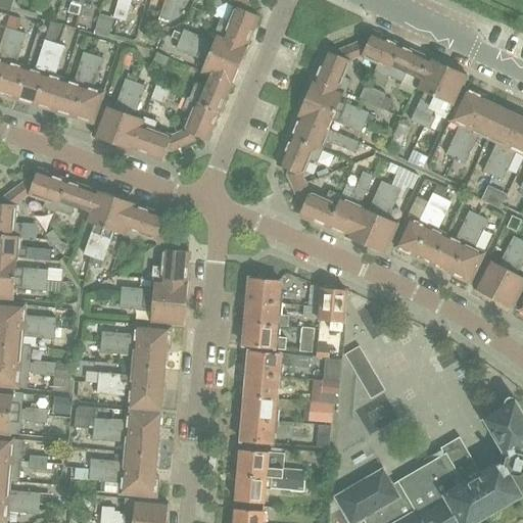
[(124,0),(117,0),(113,17),(119,18),(124,0)]
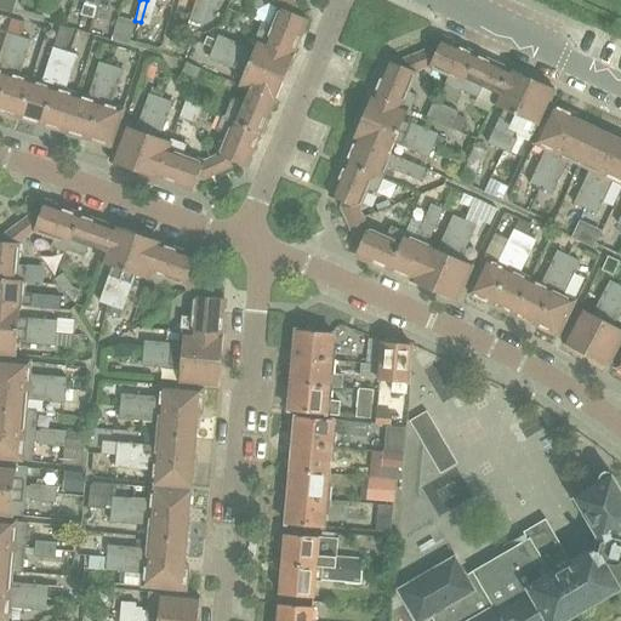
[(147,0),(141,22),(149,24),(155,0),(147,0)]
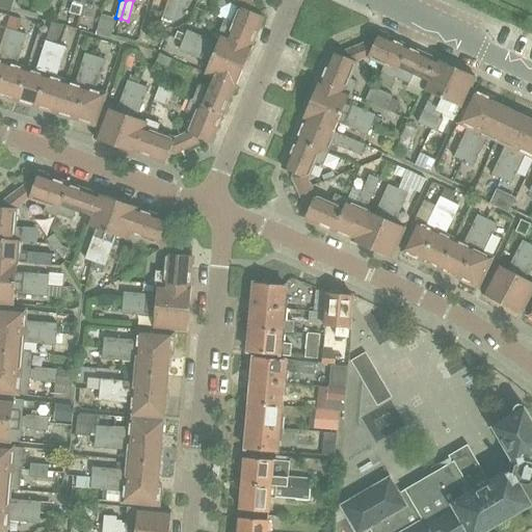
[(168,18),(169,14),(174,0),(166,0),(161,16),(168,18)]
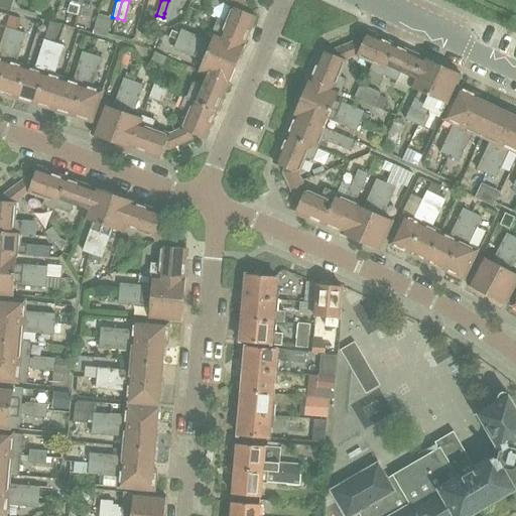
[(168,0),(164,13),(163,17),(169,20),(176,0),(168,0)]
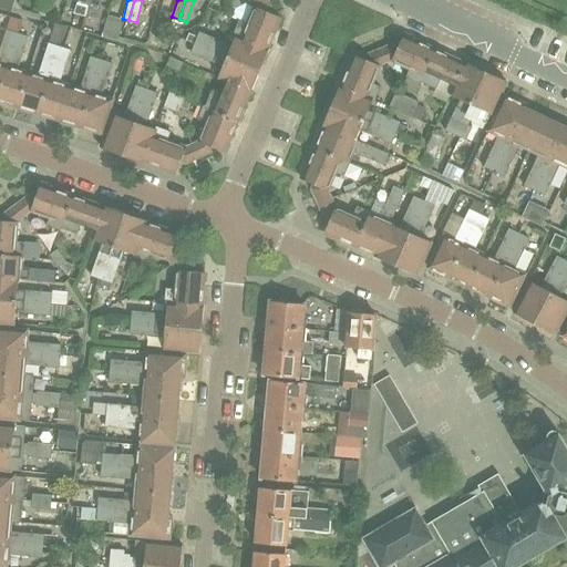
[(238,22),(234,32),(237,33),(236,35),(267,49),(276,27),(277,27),(280,18),(269,12),(271,7),(268,0),(255,0),(254,1),(256,6),(254,9),(248,24),(239,20),(238,22)]
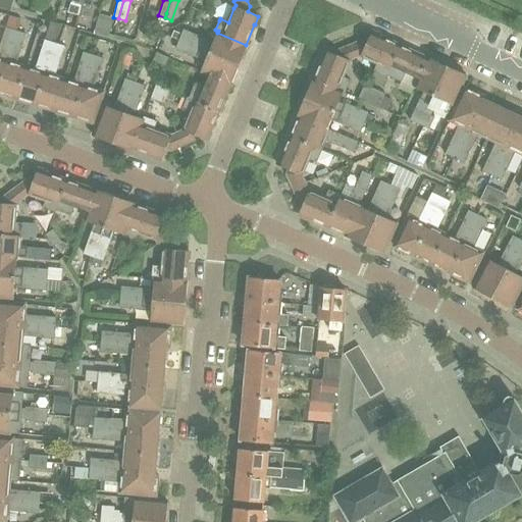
[(0,77),(13,36),(15,31),(6,28),(0,46),(0,77)]
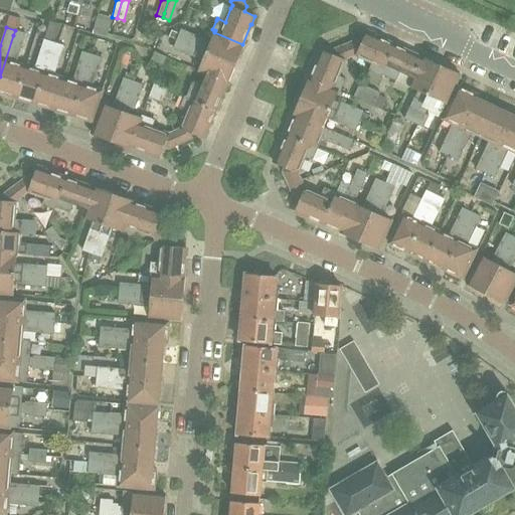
[(172,30),(170,34),(236,63),(243,44),(242,44),(214,32),(210,41),(181,29),(179,33),(172,30)]
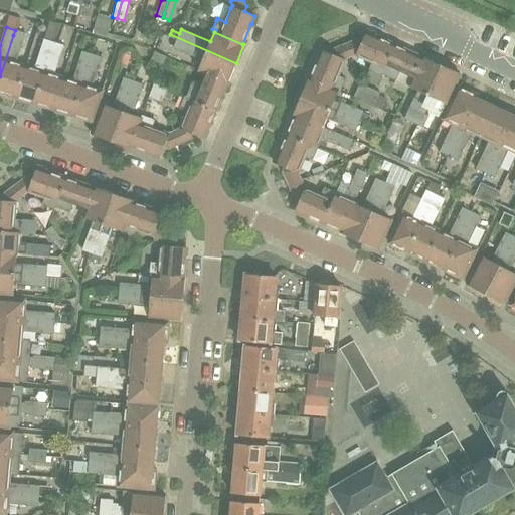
[(24,66),(16,63),(25,33),(15,30),(13,35),(0,76),(0,92),(15,97),(24,66)]
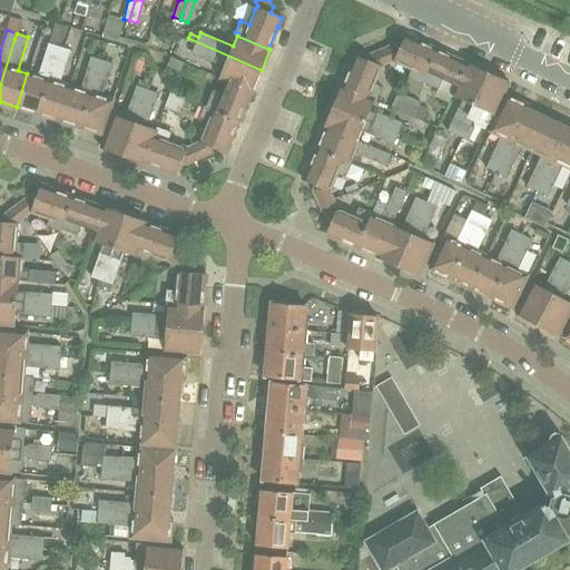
[(395,43),(384,47),(390,61),(394,60),(411,68),(408,77),(420,82),(434,49),(415,40),(415,39),(406,35),(401,46),(395,43)]
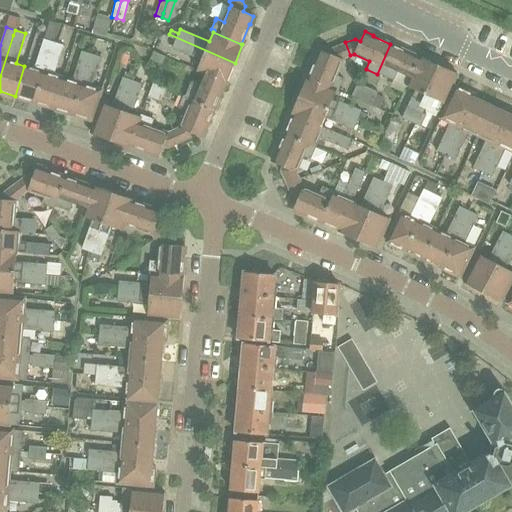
[(235,63),(176,37),(169,34),(168,36),(176,39),(172,48),(201,60),(197,69),(206,72),(205,73),(225,81),(226,82),(235,63)]
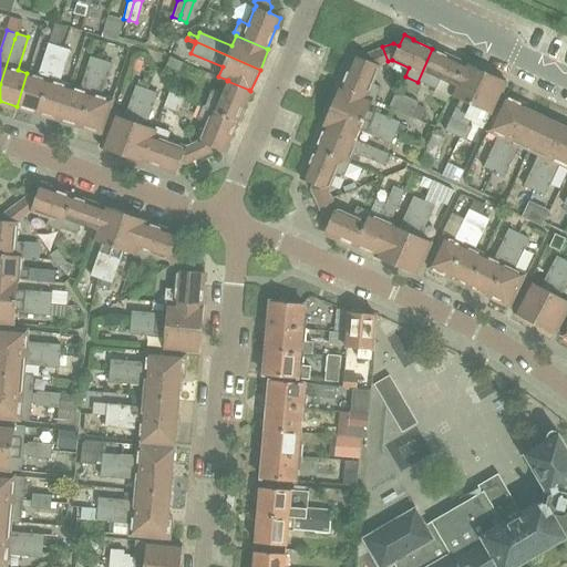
[(17,106),(38,113),(44,94),(57,52),(59,47),(49,43),(38,76),(27,73),(17,106)]
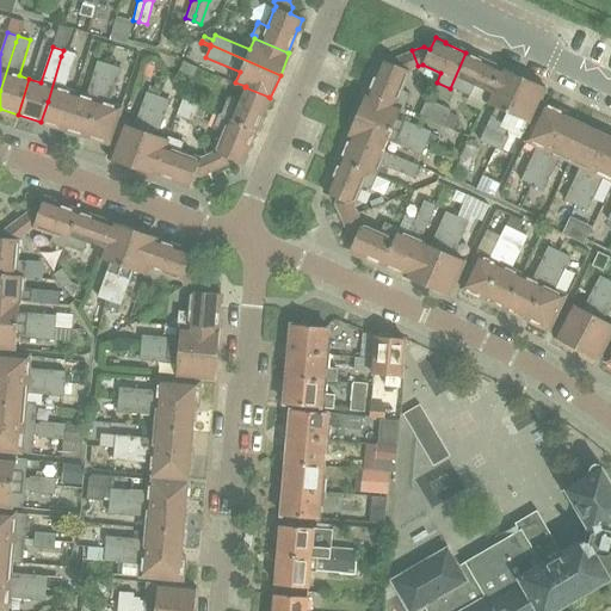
[(75,93),(65,90),(75,54),(63,50),(61,56),(48,102),(41,122),(65,129),(75,93)]
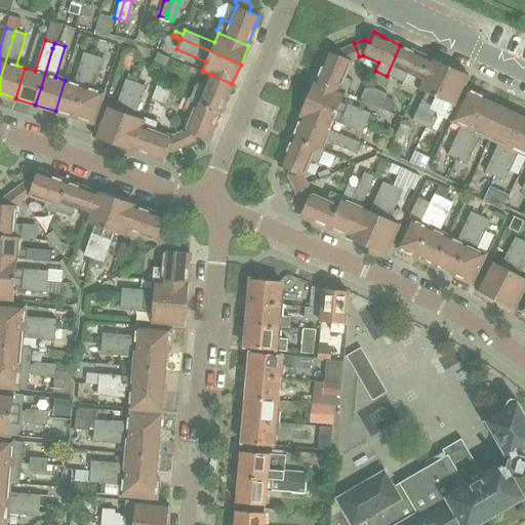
[(400,45),(387,76),(403,83),(408,73),(419,78),(429,58),(400,45)]
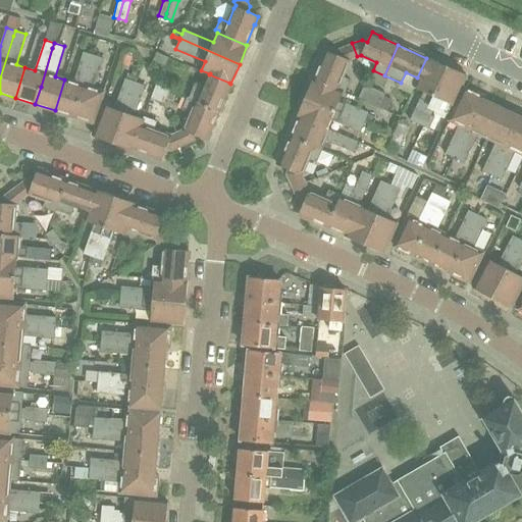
[(314,80),(344,91),(346,92),(351,81),(342,76),(349,60),(353,58),(348,46),(340,49),(336,55),(325,50),(321,59),(322,59),(314,80)]
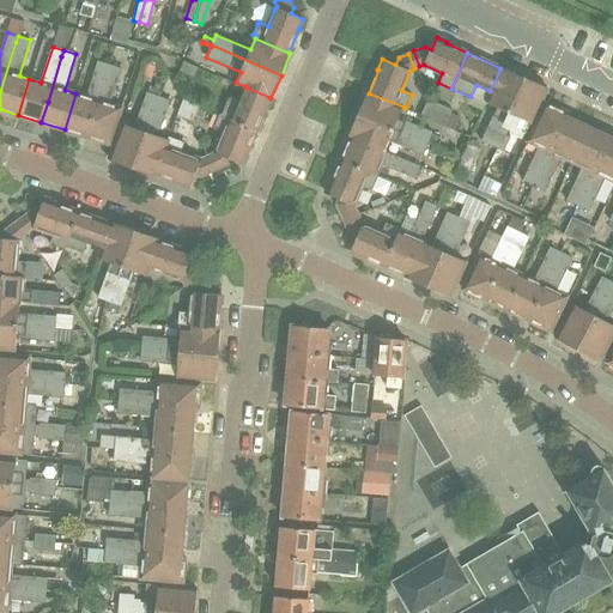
[(86,137),(108,71),(109,64),(98,60),(86,96),(76,93),(65,129),(86,137)]
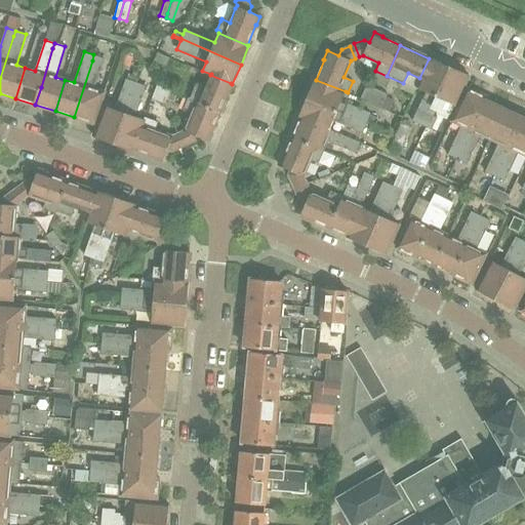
[(170,57),(158,52),(154,61),(166,67),(170,57)]
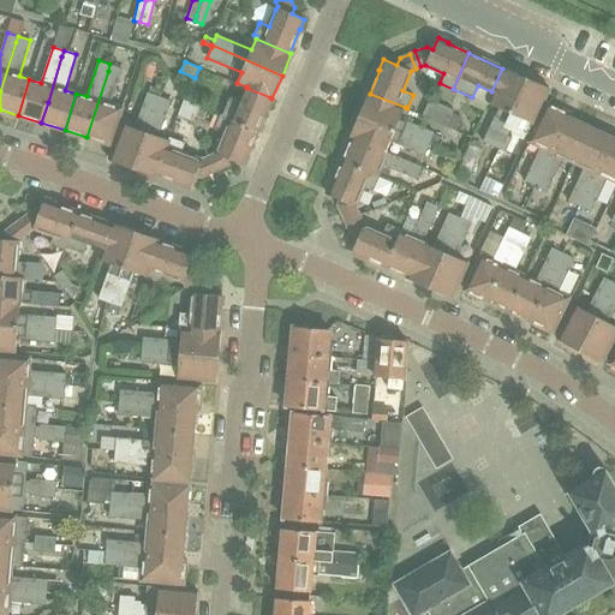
[(123,69),(109,64),(108,71),(87,137),(109,144),(121,108),(111,105),(123,69)]
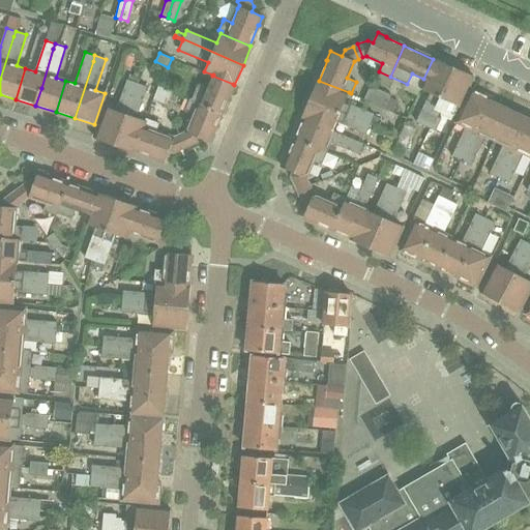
[(434,57),(433,59),(423,79),(419,88),(430,93),(416,122),(425,126),(453,66),(434,57)]
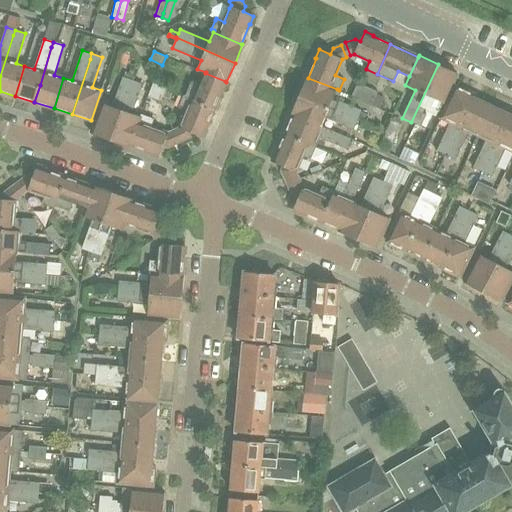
[(411,122),(416,125),(420,127),(425,116),(422,114),(424,109),(423,108),(424,105),(439,112),(457,73),(438,64),(411,122)]
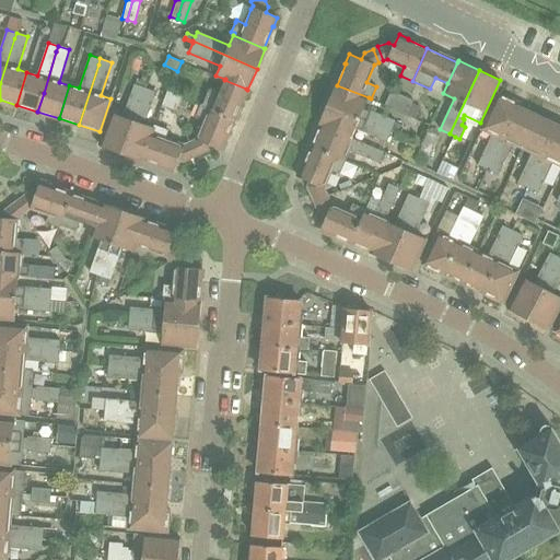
[(209,89),(202,105),(234,118),(246,89),(224,80),(219,93),(209,89)]
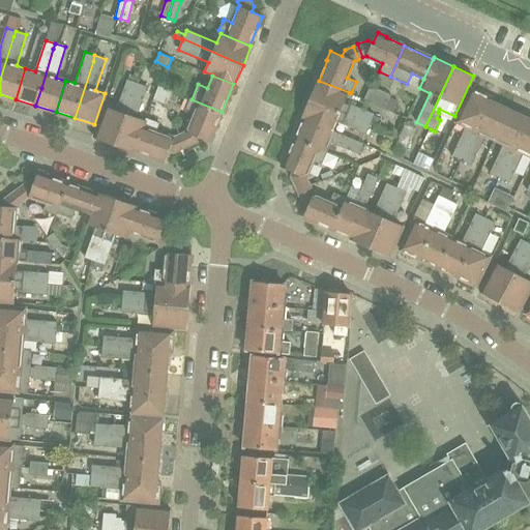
[(114,145),(129,101),(137,83),(126,79),(115,110),(106,107),(94,138),(114,145)]
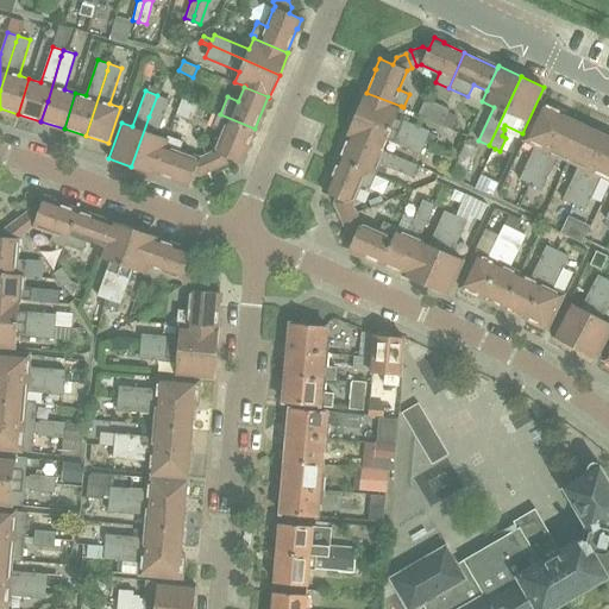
[(356,114),(425,144),(435,148),(439,137),(395,119),(401,106),(366,93),(365,92),(356,114)]
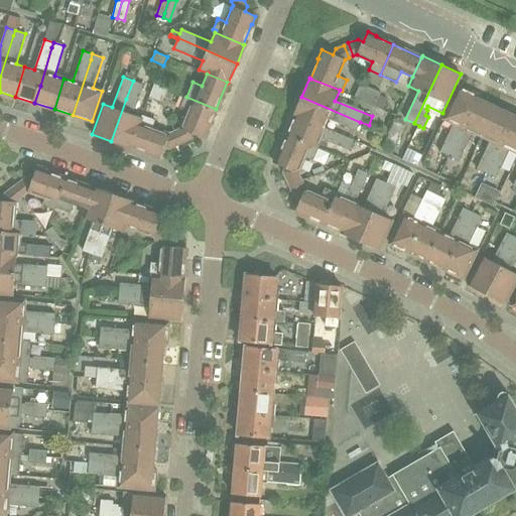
[(143,84),(133,81),(126,99),(111,141),(131,148),(132,148),(132,147),(139,123),(141,118),(132,115),(143,84)]
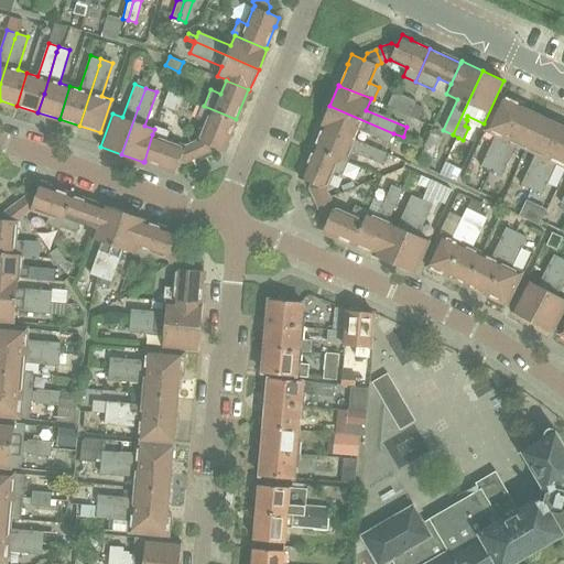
[(394,90),(388,106),(394,109),(402,94),(394,90)]
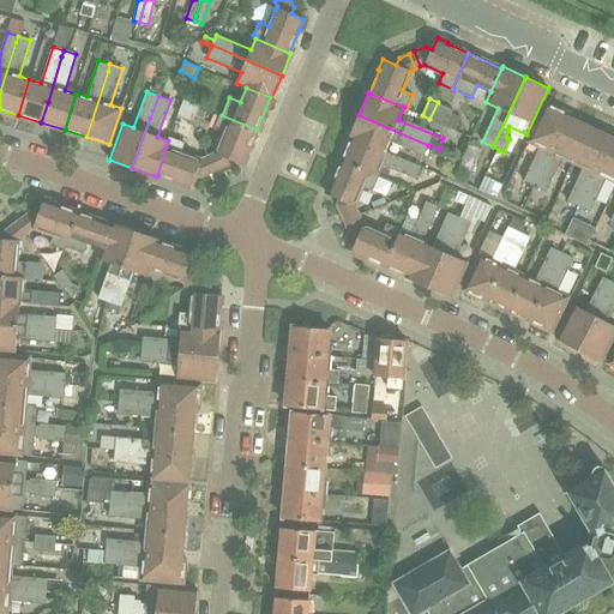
[(185,119),(191,102),(184,100),(178,115),(185,119)]
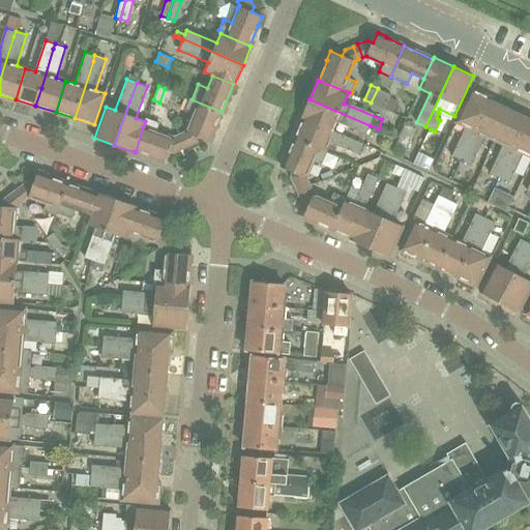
[(167,105),(172,91),(165,88),(159,102),(167,105)]
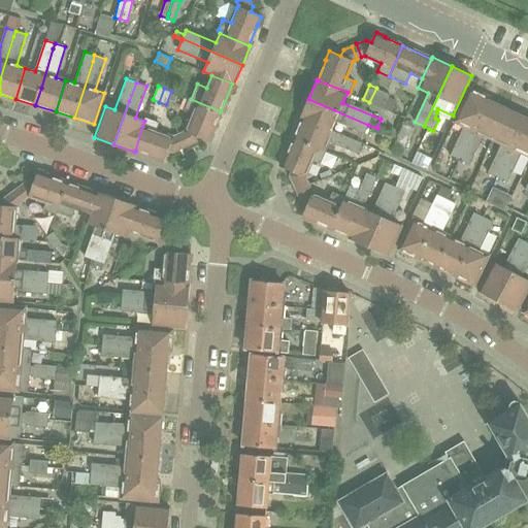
[(376,88),(369,102),(376,105),(383,91),(376,88)]
